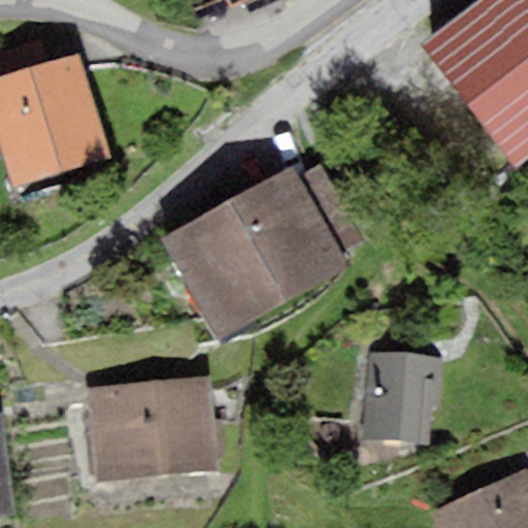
[(527,0),(476,0),(420,43),(515,167),(527,157),(527,0)]
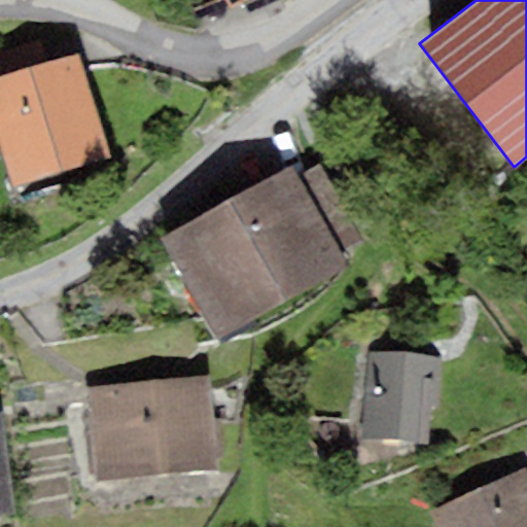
[(0,53),(0,78),(49,63),(42,39),(0,53)]
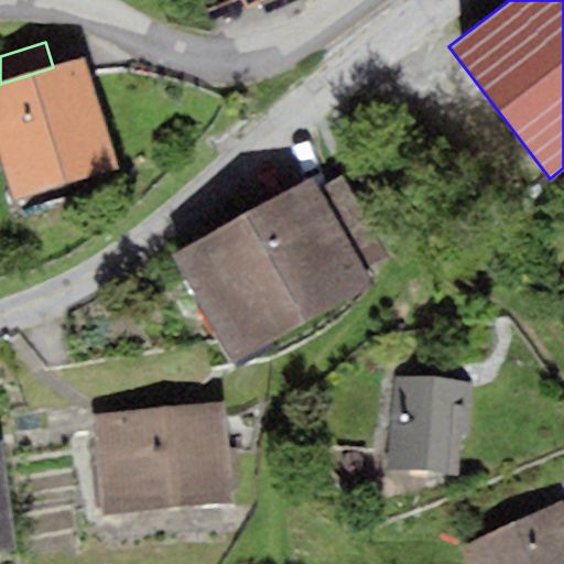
[(118,169),(83,57),(53,67),(0,84),(0,161),(13,203),(118,169)]
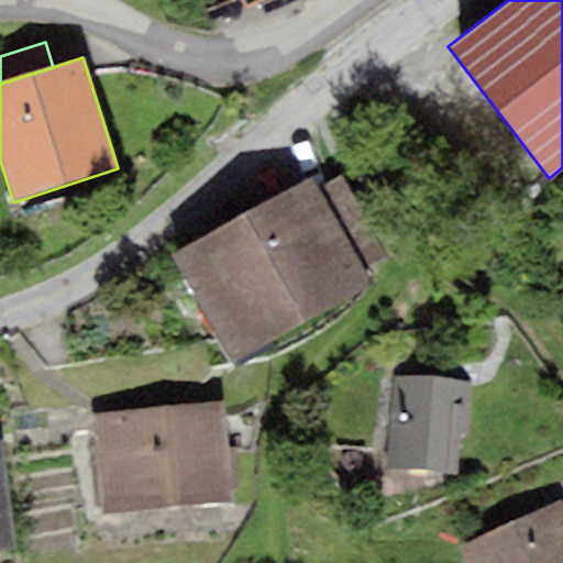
[(317,194),(362,273),(388,257),(343,178),(317,194)]
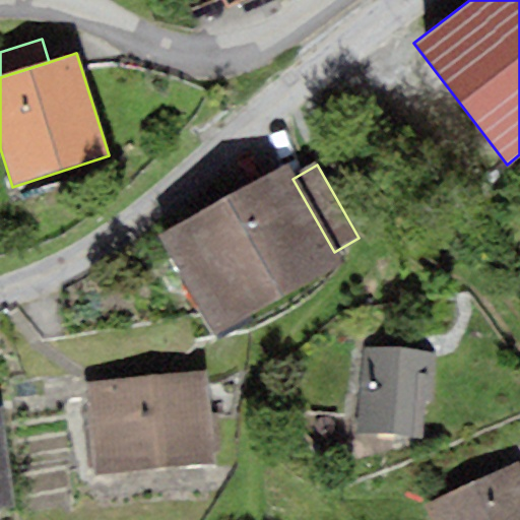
[(293,179),(285,167),(226,200),(283,300),(343,266),(334,252),(293,179)]
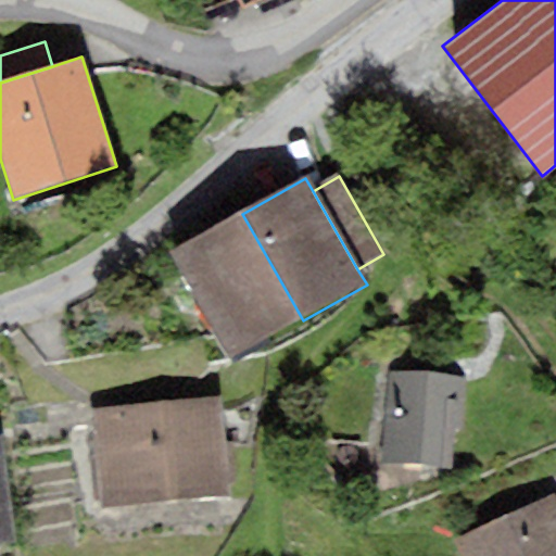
[(303,320),(242,214),(168,256),(230,363),(303,320)]
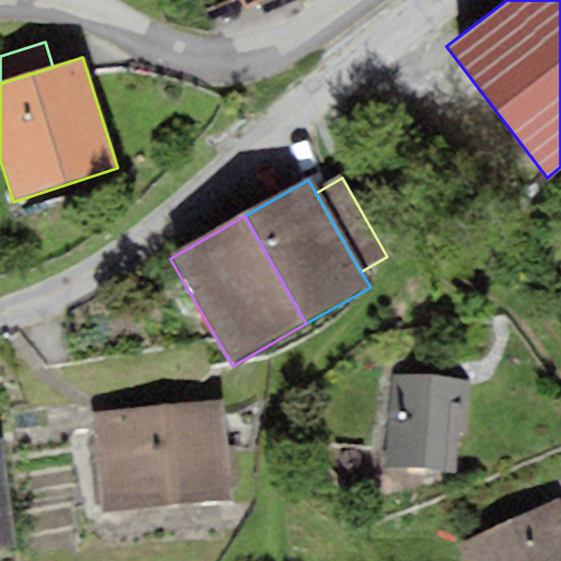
[(469,381),(388,376),(381,466),(451,470),(455,431),(466,432),(469,381)]
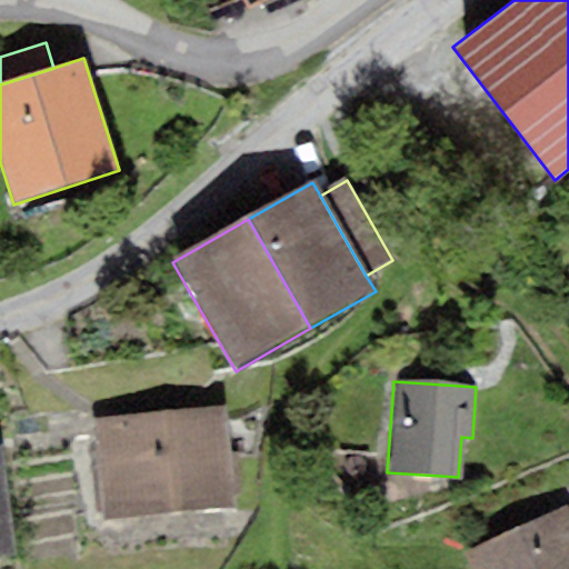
[(225,406),(91,418),(100,518),(233,506),(225,406)]
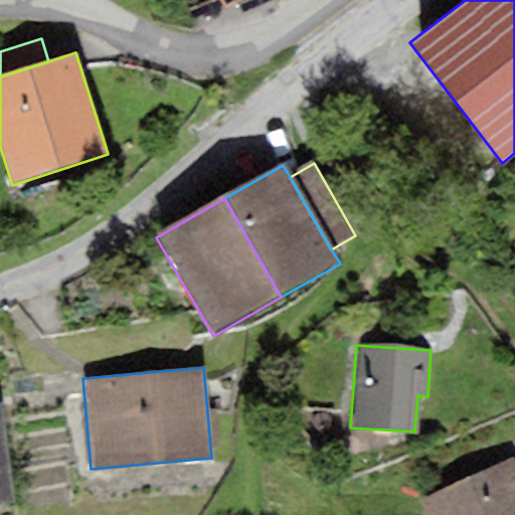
[(3,404),(0,404),(0,504),(15,502),(3,404)]
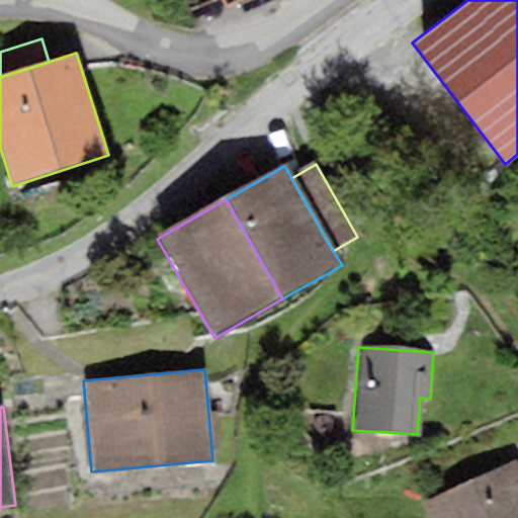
[(517,517),(517,463),(517,461),(421,505),(427,517),(517,517)]
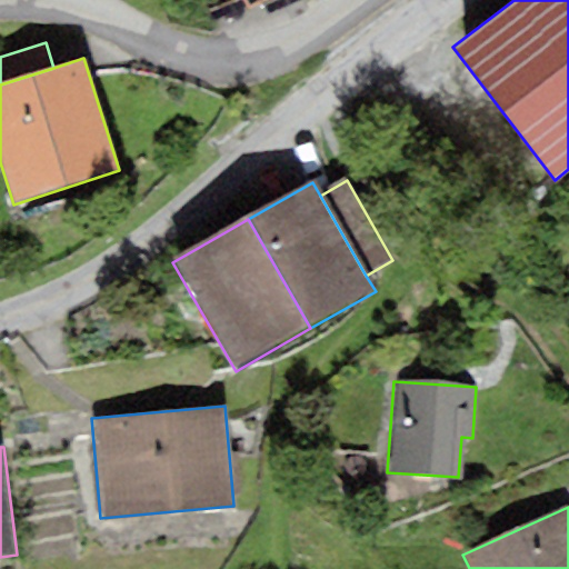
All buildings are outlined.
